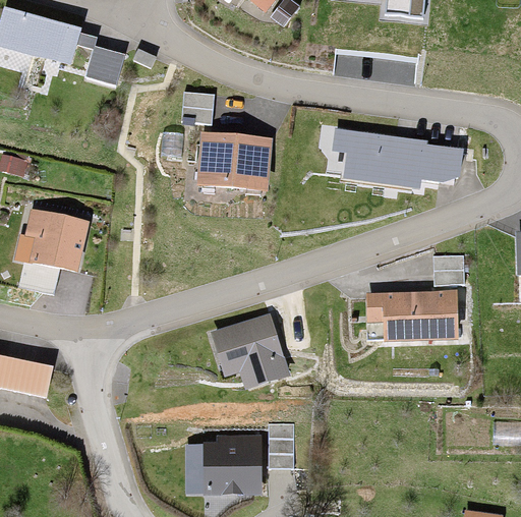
[(235,0),(253,15),(267,0),(235,0)]
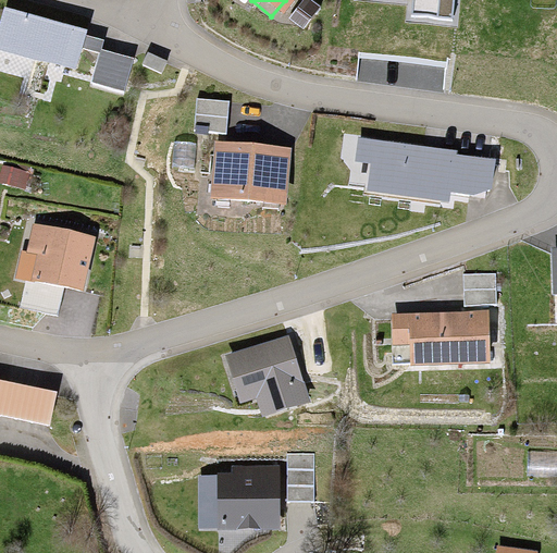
[(440,19),(442,0),(409,0),(408,14),(440,19)]
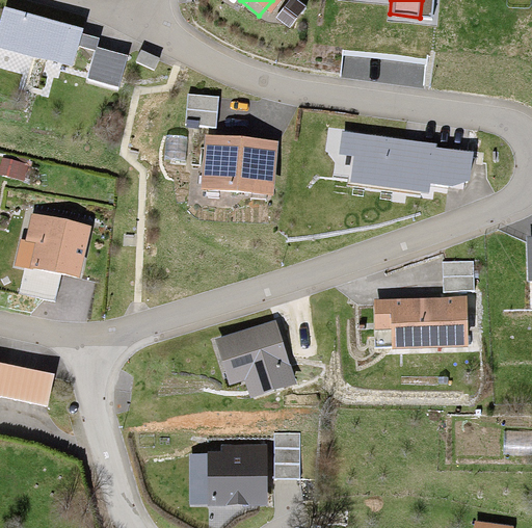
[(0,55),(58,72),(68,37),(0,18),(0,55)]
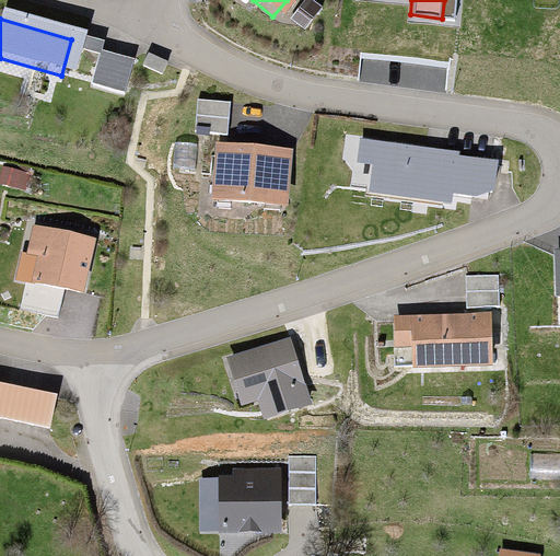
[(452,50),(401,45),(399,66),(450,71),(452,50)]
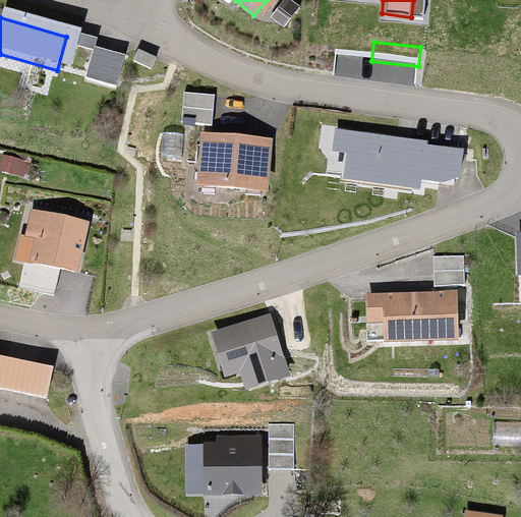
[(111,82),(119,56),(85,46),(77,72),(111,82)]
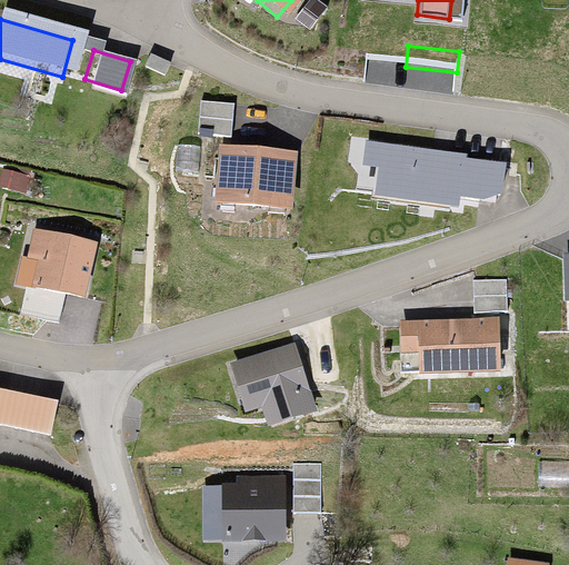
[(229,100),(190,97),(187,129),(226,132),(229,100)]
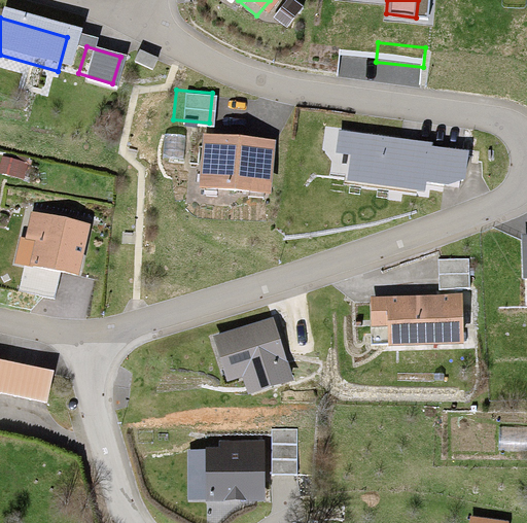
[(469,174),(472,149),(327,127),(327,151),(339,153),(335,180),(410,189),(412,181),(432,184),(469,174)]
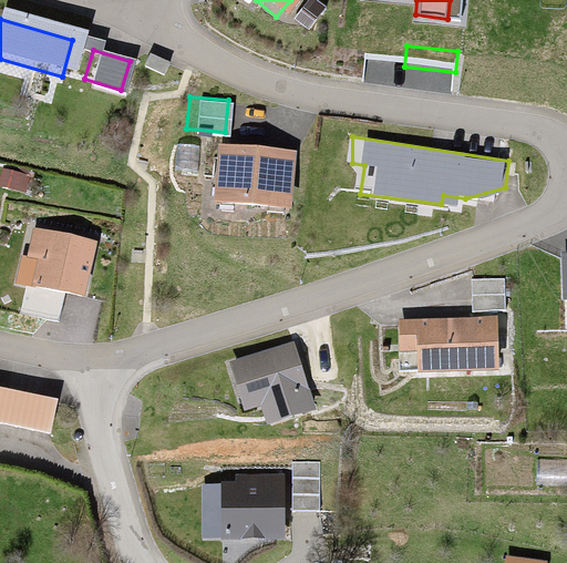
[(287,203),(291,150),(215,143),(210,196),(287,203)]
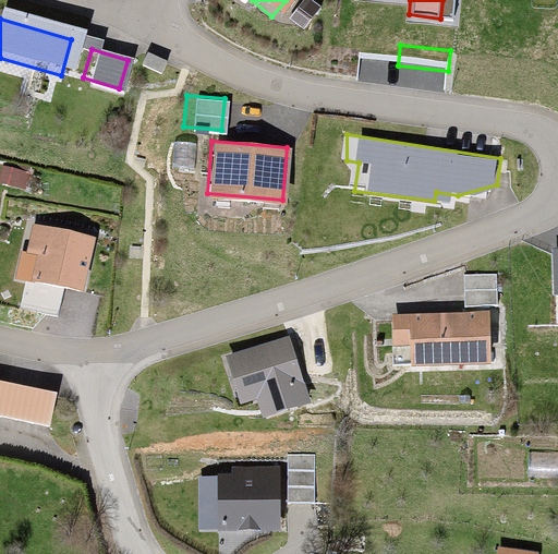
[(0,181),(15,187),(21,166),(0,159),(0,181)]
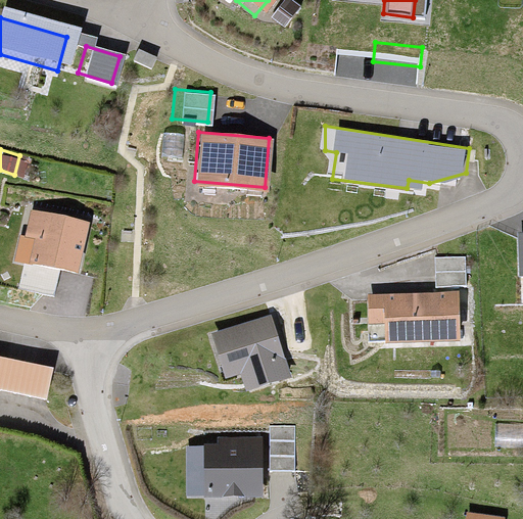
[(80,268),(90,227),(30,214),(20,254),(80,268)]
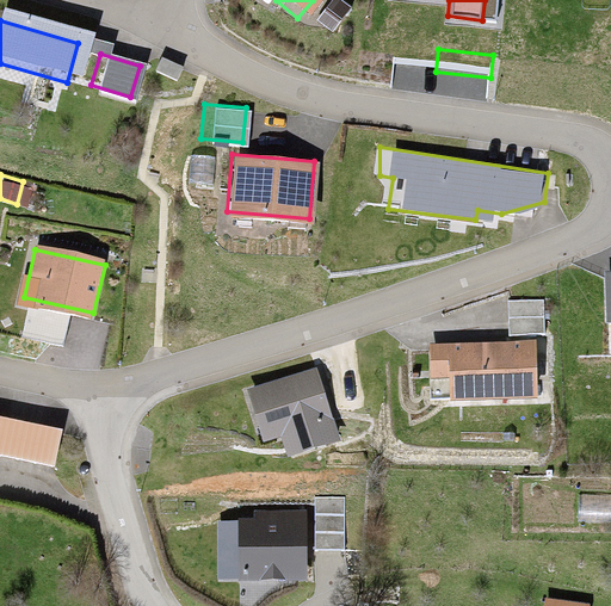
[(548,329),(548,296),(513,296),(513,329),(548,329)]
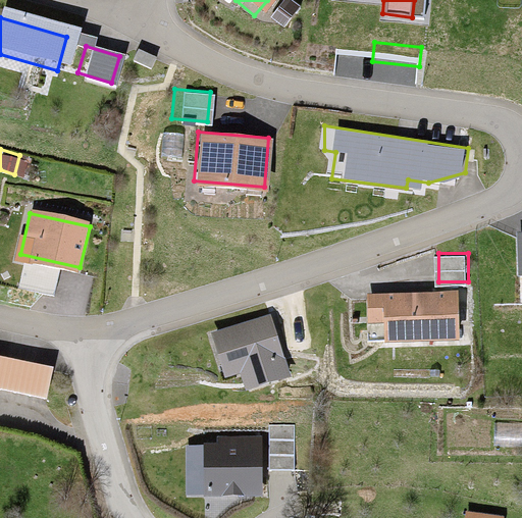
[(459,334),(460,290),(364,289),(363,313),(376,313),(376,333),(459,334)]
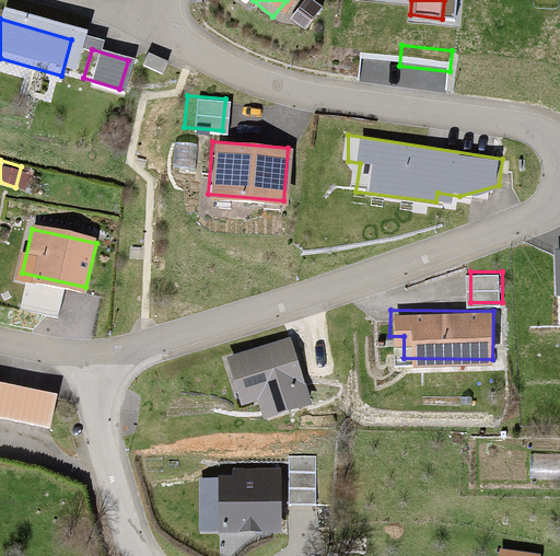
[(305,397),(291,337),(222,354),(231,394),(256,389),(261,408),(305,397)]
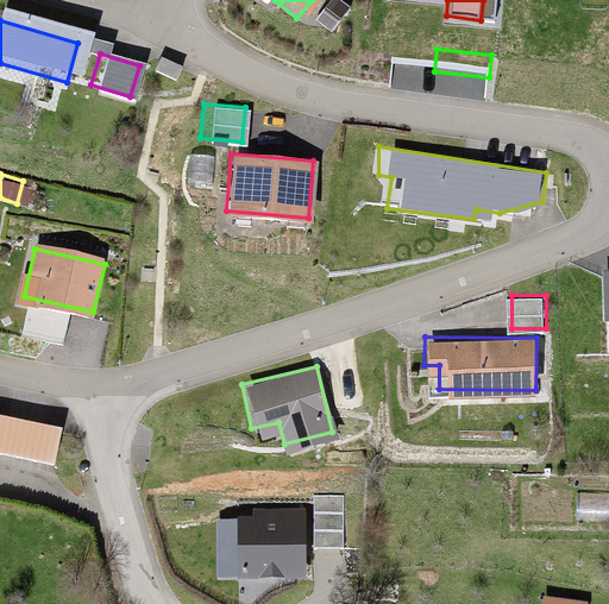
[(0,453),(57,465),(64,427),(0,414),(0,453)]
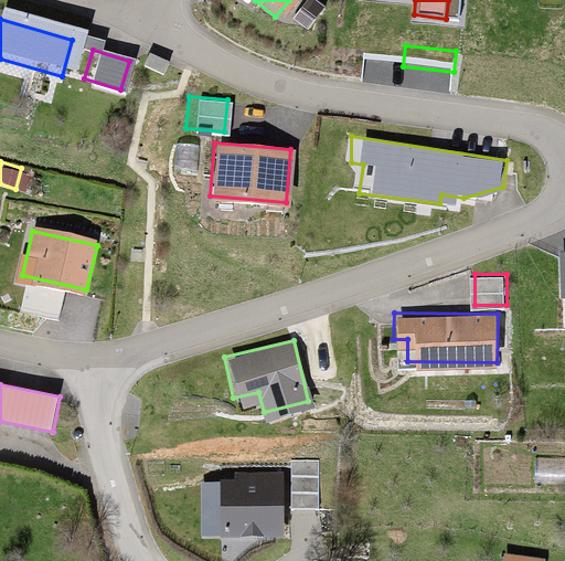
[(288,536),(291,468),(245,466),(244,483),(220,482),(217,531),(288,536)]
